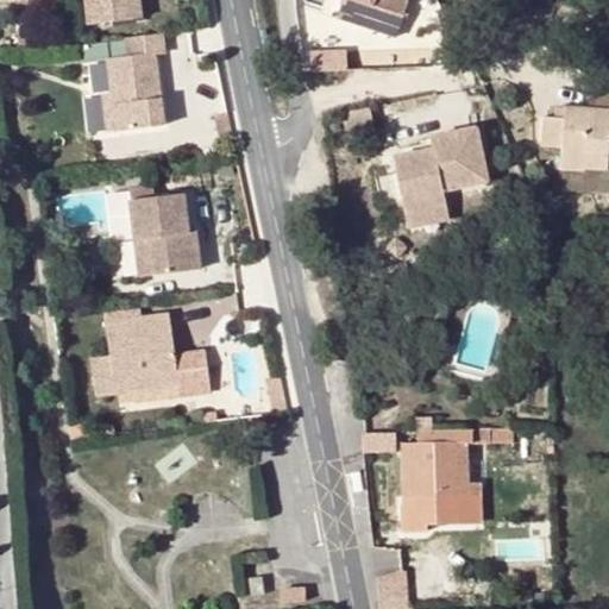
[(83,0),(87,18),(140,11),(138,0),(83,0)]
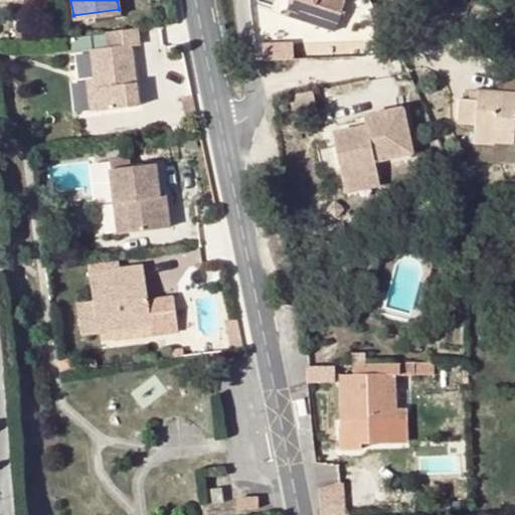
[(287,0),(283,14),(335,30),(343,0),(287,0)]
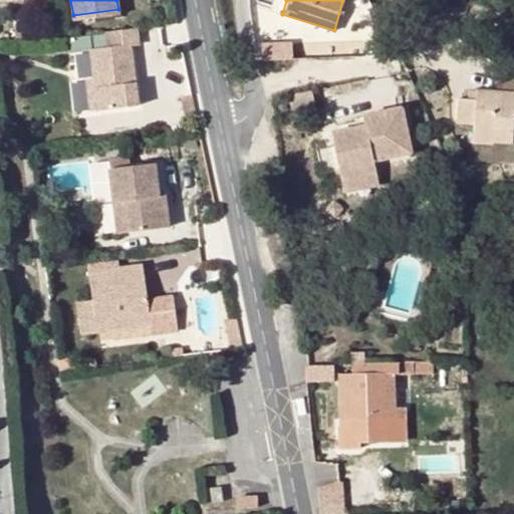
[(91,73),(95,105),(135,101),(127,41),(137,39),(135,23),(104,27),(106,43),(89,45),(91,73)]
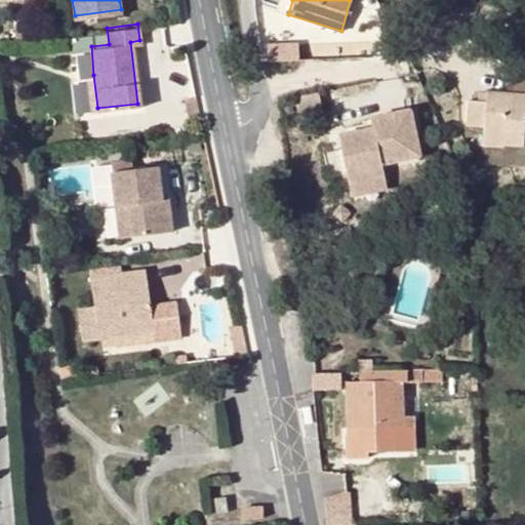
[(88,109),(97,108),(93,75),(84,76),(88,109)]
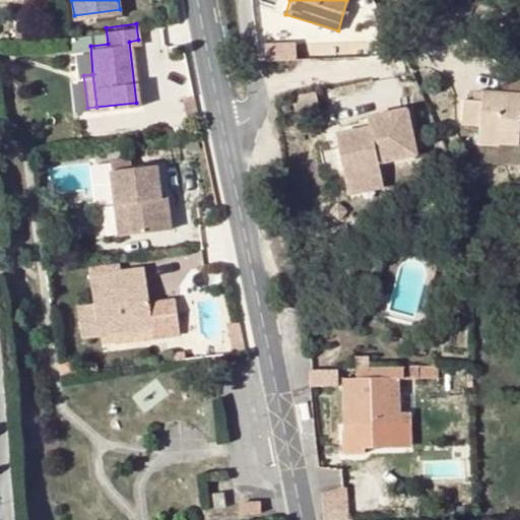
[(474,90),(474,101),(482,102),(482,91),(474,90)]
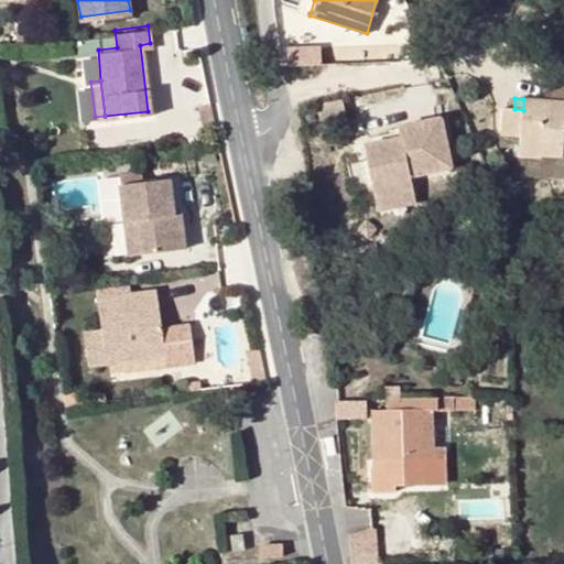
[(563,101),(523,99),(523,110),(514,109),(503,109),(501,136),(521,137),(520,142),(542,143),(541,156),(562,159),(563,123),(563,101)]
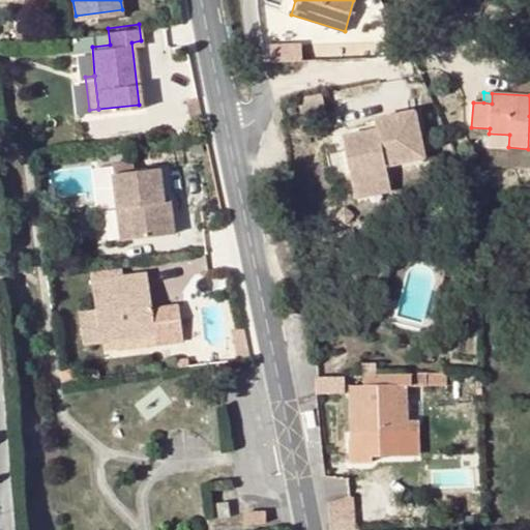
[(414,113),(375,118),(377,130),(369,131),(342,137),(351,185),(385,179),(383,166),(422,159),(414,113)]
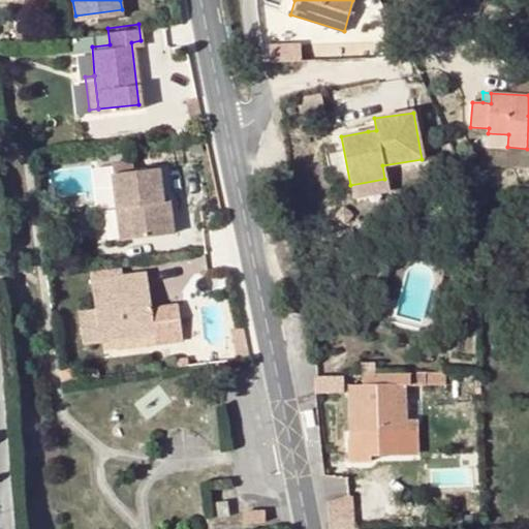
[(366,120),(368,131),(376,130),(374,118),(366,120)]
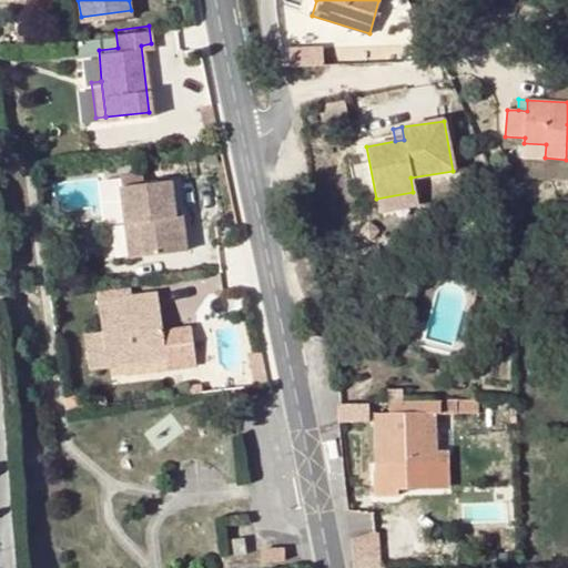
[(546,144),(524,143),(524,155),(545,158),(546,144)]
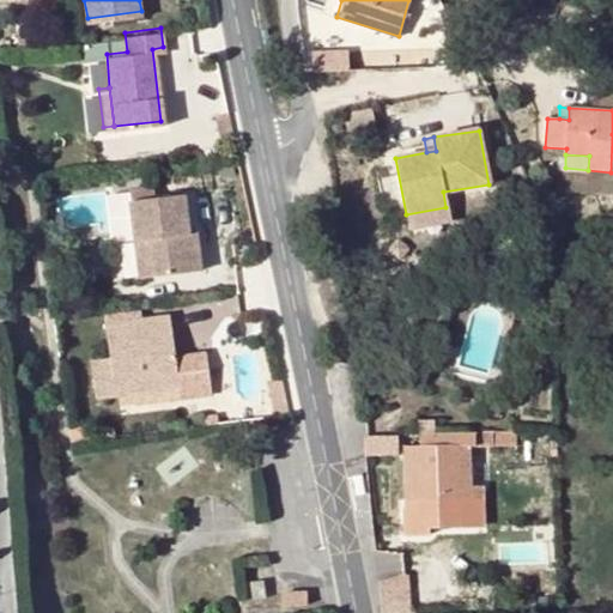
[(149,238),(152,273),(201,268),(196,232),(186,234),(182,198),(131,204),(134,240),(149,238)]
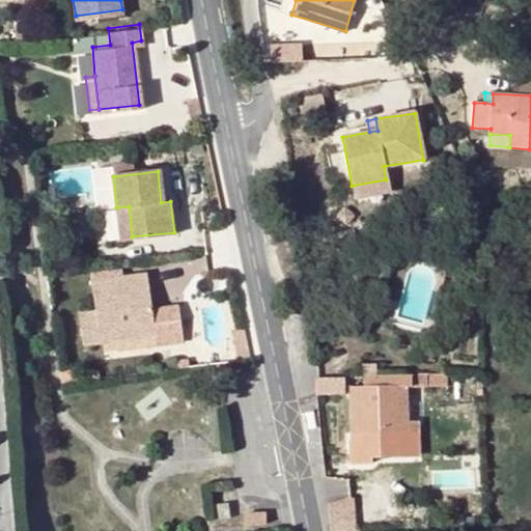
[(386,179),(352,186),(354,198),(389,192),(386,179)]
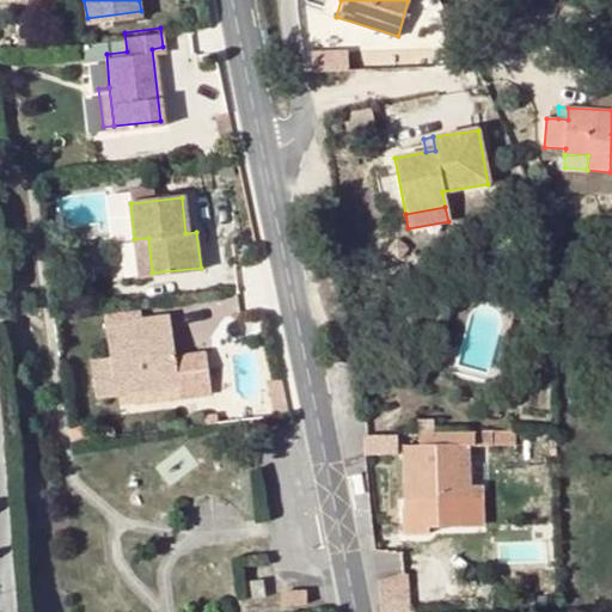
[(148,238),(134,239),(139,275),(152,273),(148,238)]
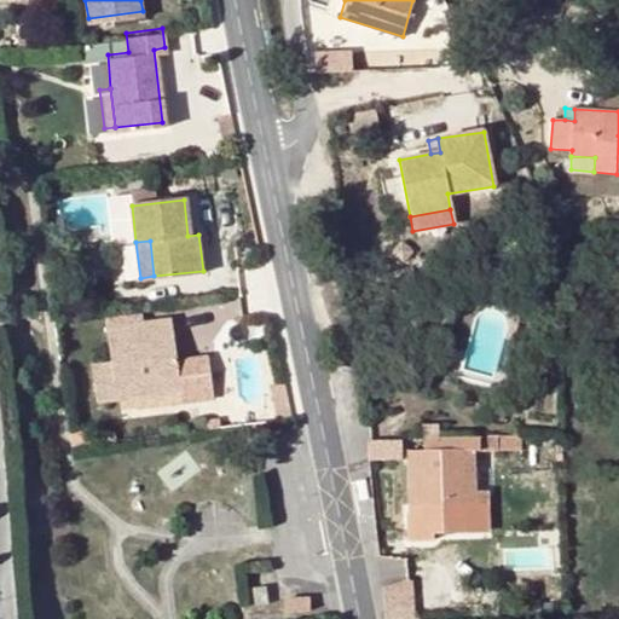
[(173,317),(105,324),(109,359),(90,360),(94,399),(121,397),(136,395),(134,383),(181,380),(183,388),(214,385),(210,354),(190,358),(190,363),(179,363),(179,359),(173,317)]
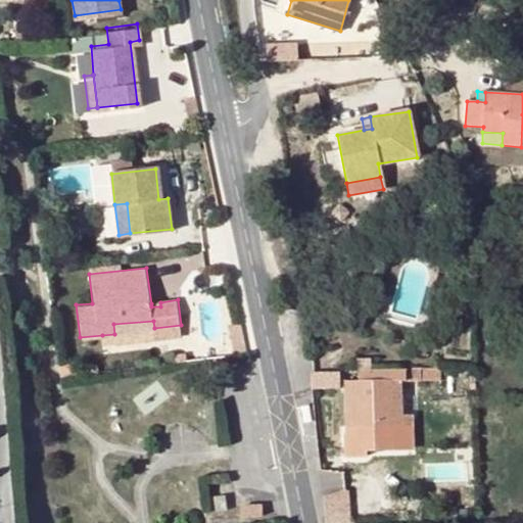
[(113,324),(114,334),(115,340),(115,342),(155,337),(154,328),(153,321),(113,324)]
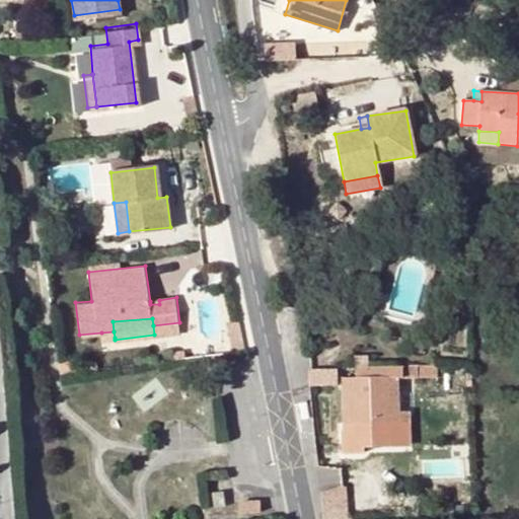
[(114,331),(101,332),(102,340),(115,338),(114,331)]
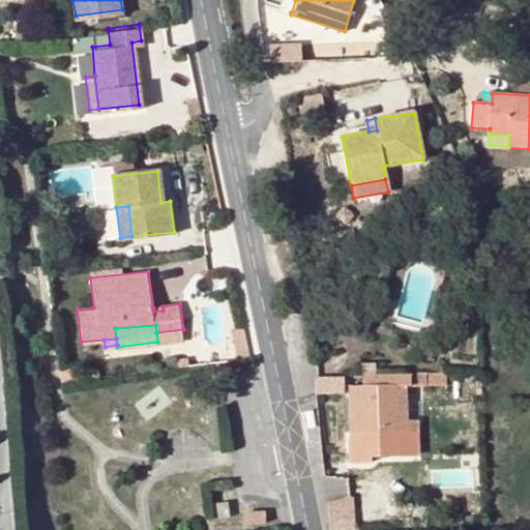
[(249,350),(237,353),(238,360),(252,358),(249,350)]
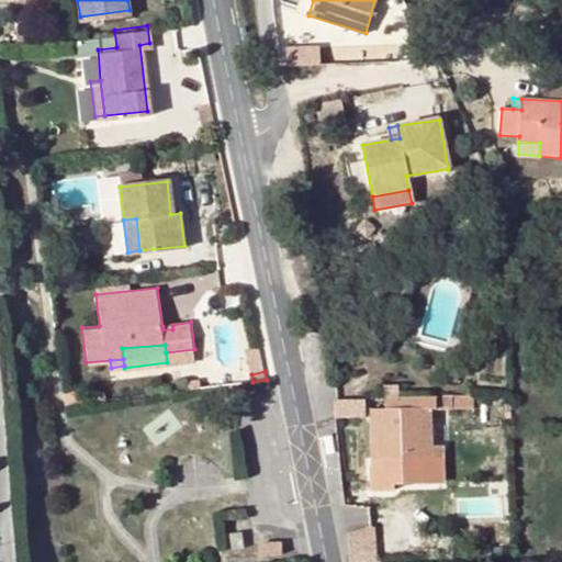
[(474,407),(474,396),(452,397),(452,408),(474,407)]
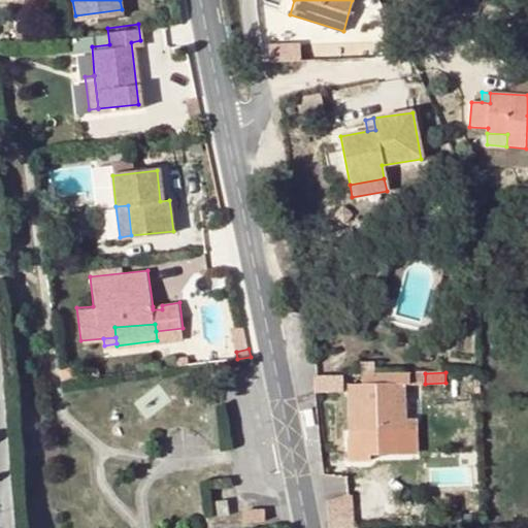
[(425,384),(425,373),(362,374),(362,386),(351,386),(354,438),(351,438),(352,462),(370,461),(370,455),(398,455),(398,430),(405,431),(403,416),(416,415),(415,400),(404,400),(402,400),(401,404),(392,404),(392,385),(403,385),(425,384)]
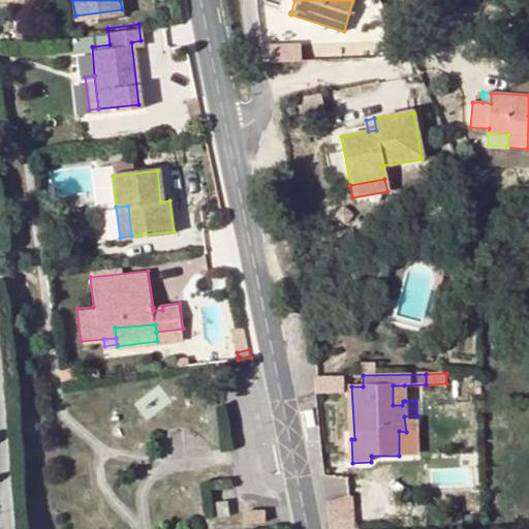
[(343,376),(317,377),(317,393),(343,393),(343,376)]
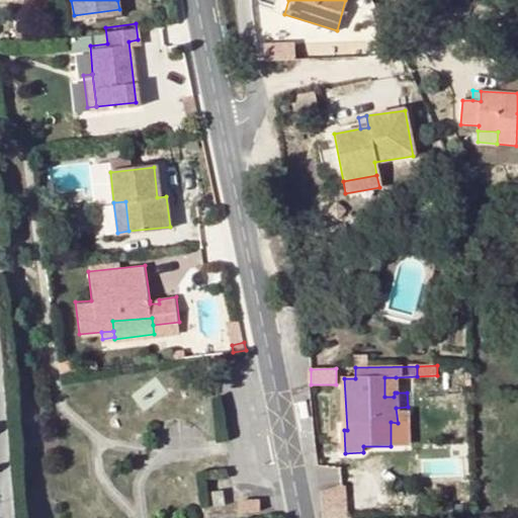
[(395,393),(397,393),(396,377),(384,377),(384,397),(394,397),(395,393)]
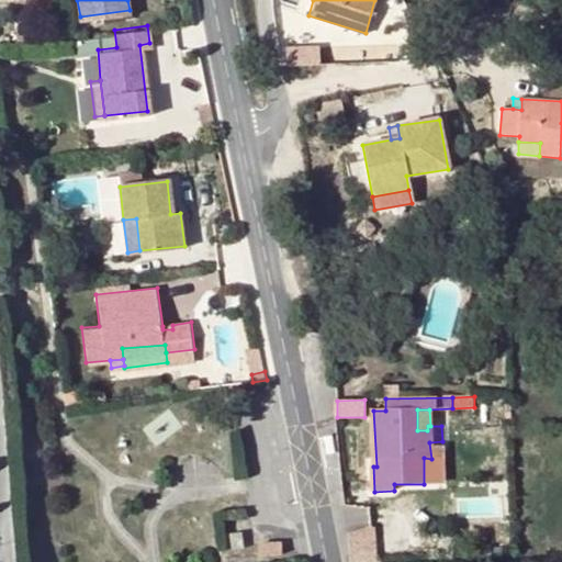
[(375,561),(370,523),(348,528),(351,561),(375,561)]
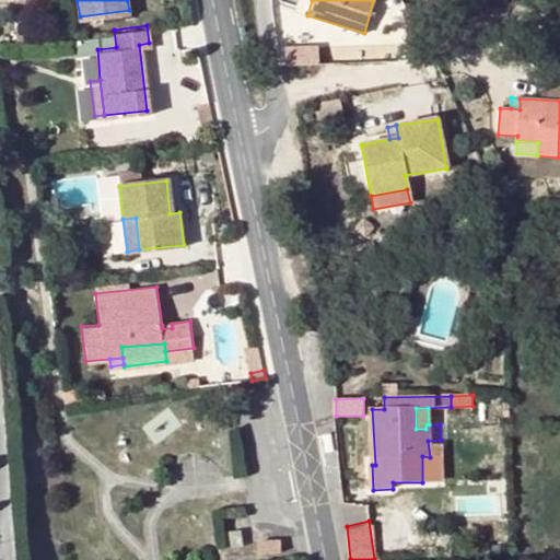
[(238,528),(228,529),(230,547),(241,546),(238,528)]
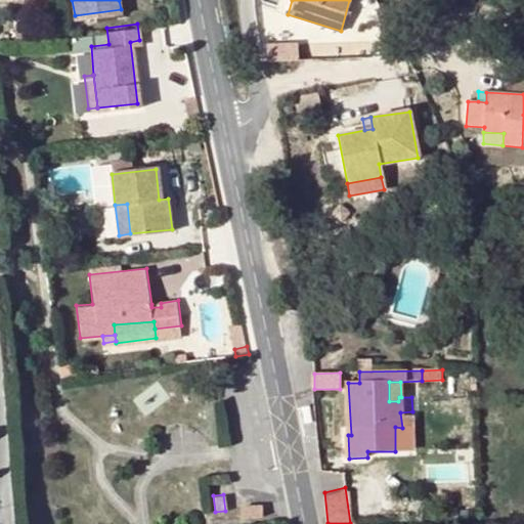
[(262,504),(241,507),(242,519),(264,516),(262,504)]
